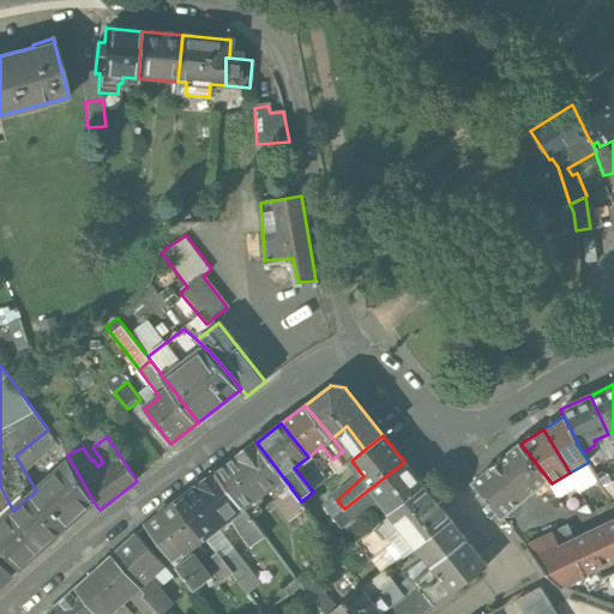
[(284,479),(257,443),(216,473),(244,509),(274,487),(284,479)]
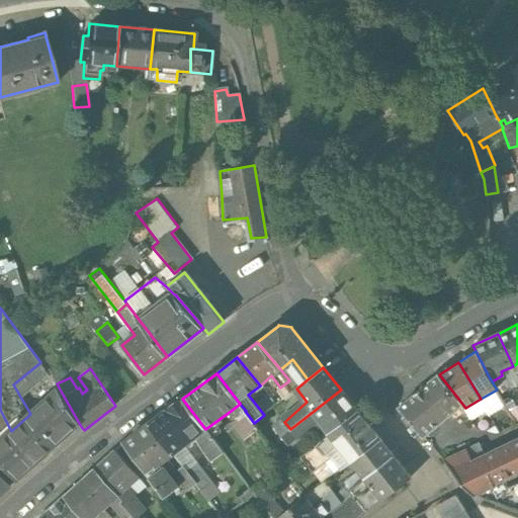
[(439,374),(400,408),(425,437),(462,404),(439,374)]
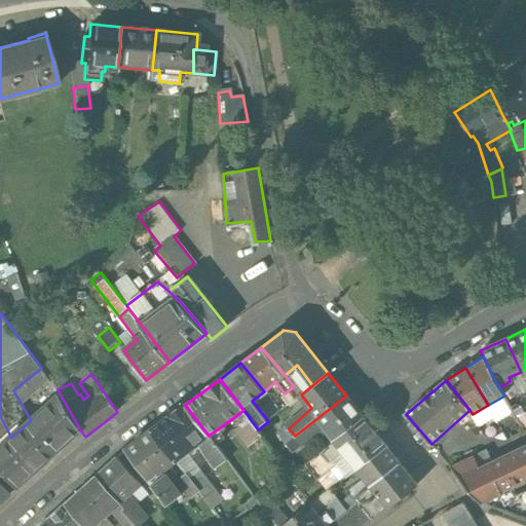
[(285,393),(283,396),(290,404),(301,395),(294,386),(285,393)]
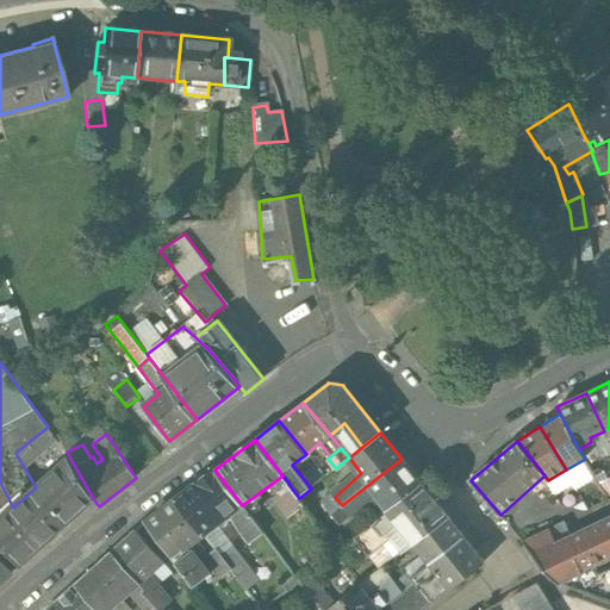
[(13,508),(0,520),(0,541),(22,564),(93,498),(69,456),(36,487),(13,508)]
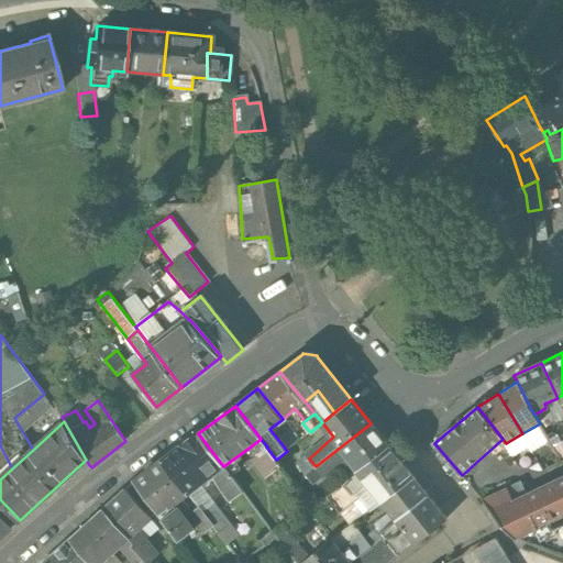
[(371,423),(316,466),(320,472),(323,476),(350,457),(361,471),(389,448),(371,423)]
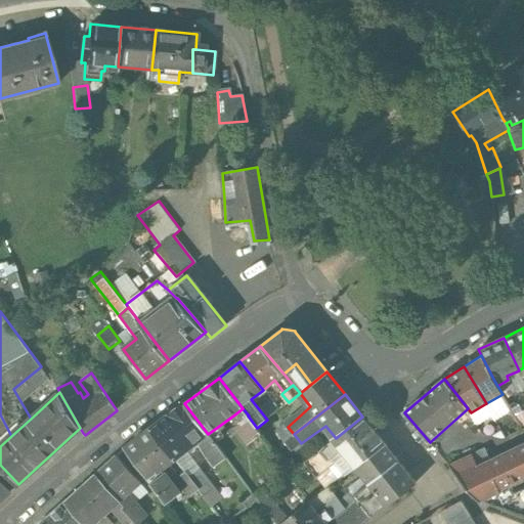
[(184,403),(150,429),(174,460),(184,452),(208,434),(184,403)]
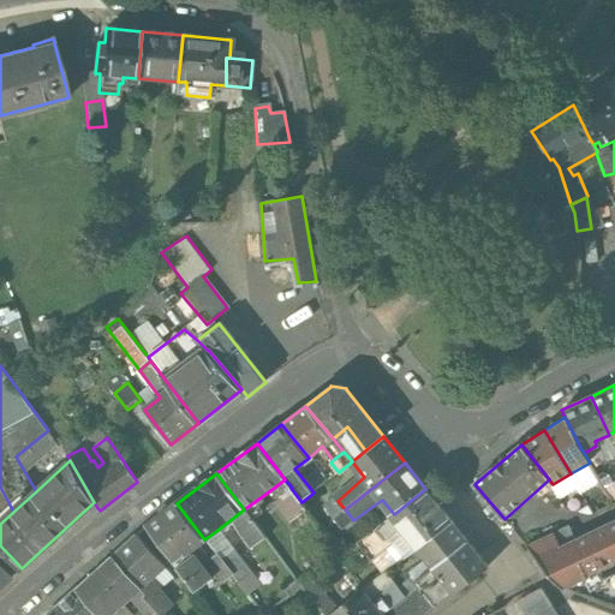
[(292,488),(285,479),(274,488),(282,499),(276,503),(291,523),(308,509),(302,502),(291,488),(292,488)]
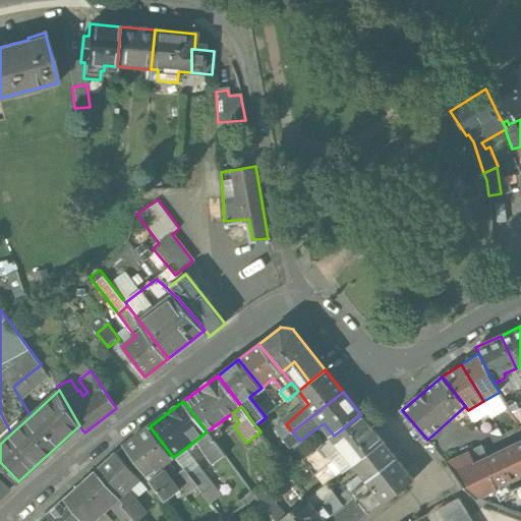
[(334,436),(333,437),(341,447),(354,464),(383,442),(360,414),(334,436)]
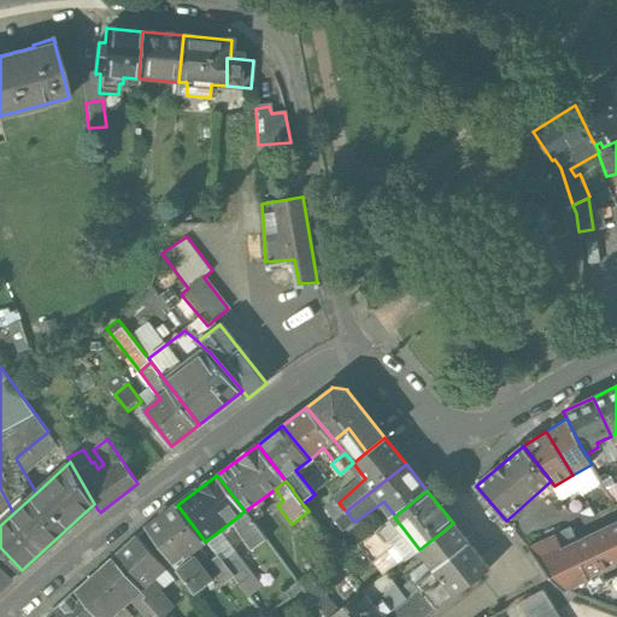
[(339,503),(317,522),(323,530),(341,516),(346,511),(339,503)]
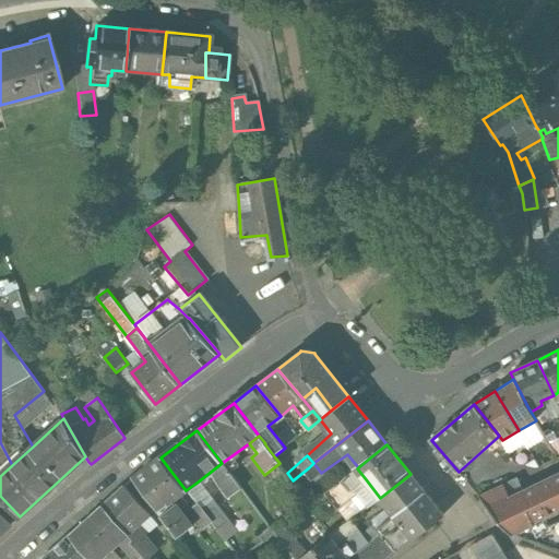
[(161,458),(134,478),(144,491),(157,511),(158,511),(165,506),(186,490),(161,458)]
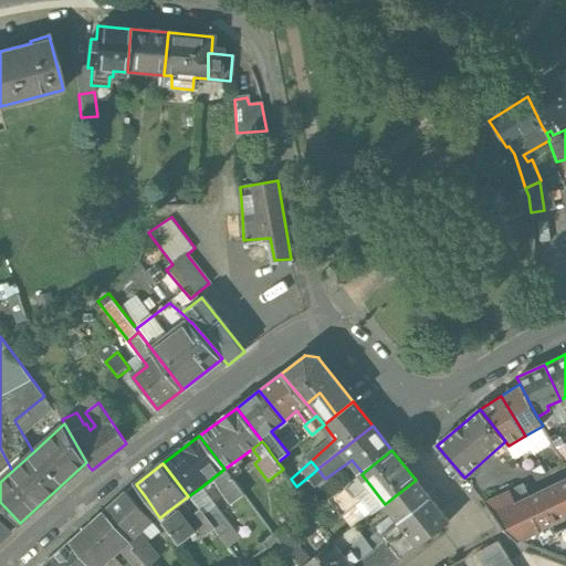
[(524,486),(485,503),(519,542),(565,519),(565,467),(549,474),(554,483),(528,495),(524,486)]
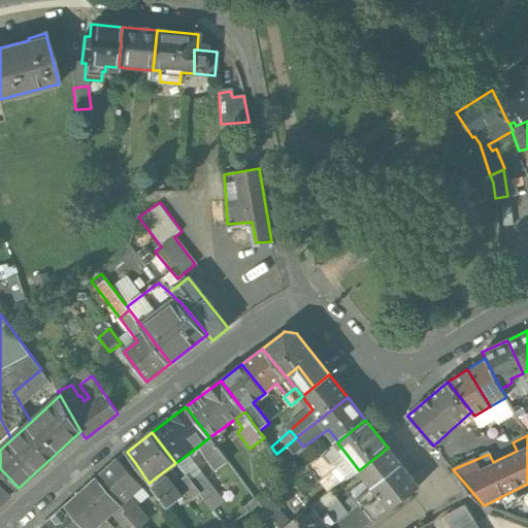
[(257,499),(209,437),(186,456),(189,460),(201,452),(218,470),(216,475),(224,486),(217,492),(200,474),(190,482),(205,501),(226,527),(230,527),(251,514),(246,507),(257,499)]
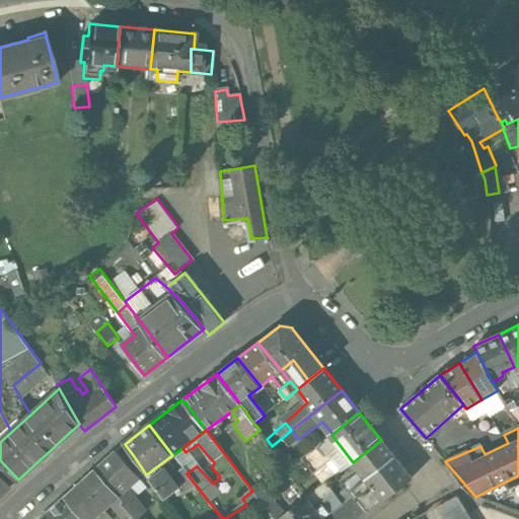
[(331,435),(303,457),(314,471),(334,458),(329,453),(340,445),(331,435)]
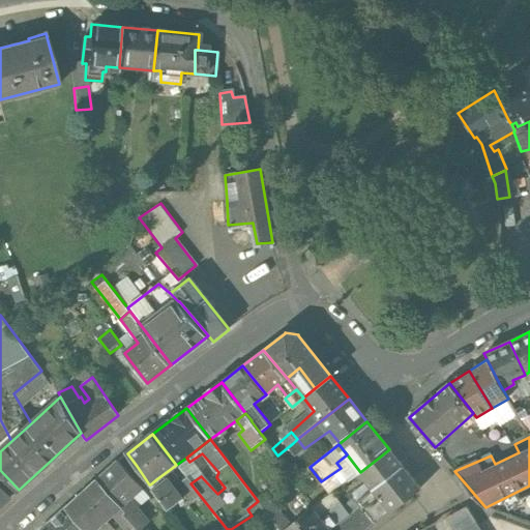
[(389,449),(360,472),(372,486),(374,489),(404,467),(389,449)]
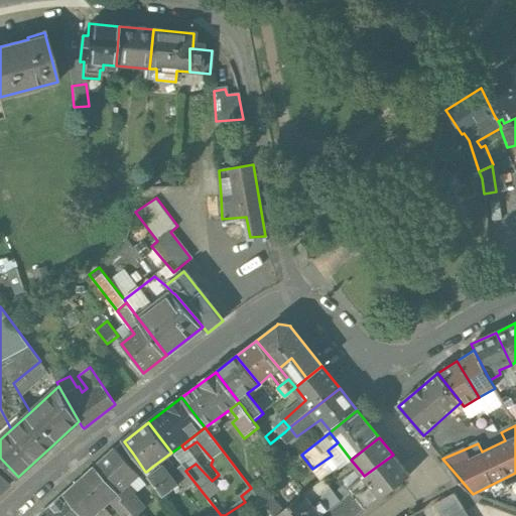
[(136,475),(114,449),(94,467),(117,491),(115,492),(122,499),(119,501),(130,513),(132,515),(136,515),(143,511),(138,506),(140,504),(123,487),(136,475)]
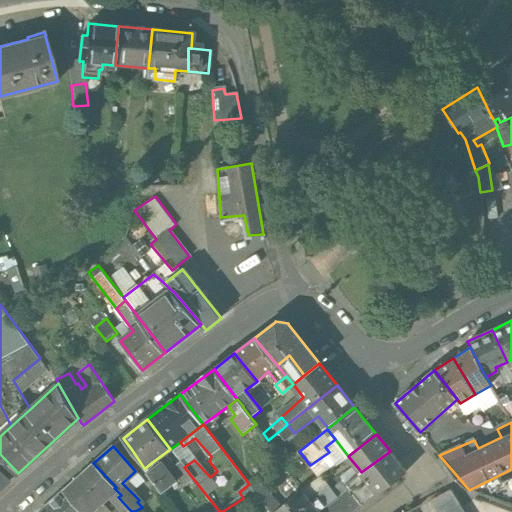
[(390,451),(361,472),(368,480),(357,488),(353,484),(353,483),(348,487),(364,506),(407,472),(390,451)]
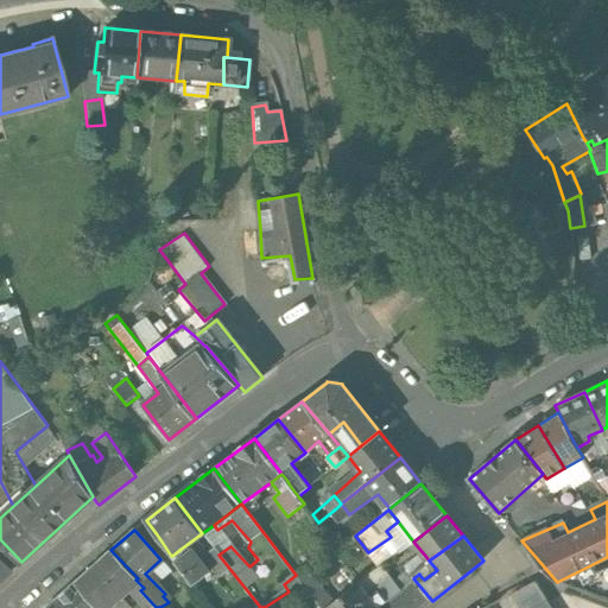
[(190,549),(183,555),(179,550),(172,556),(194,584),(208,574),(190,549)]
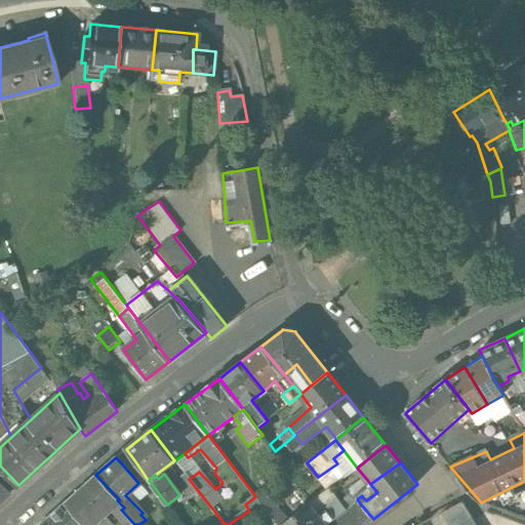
[(189,479),(185,474),(176,480),(191,497),(195,494),(200,501),(204,498),(189,479)]
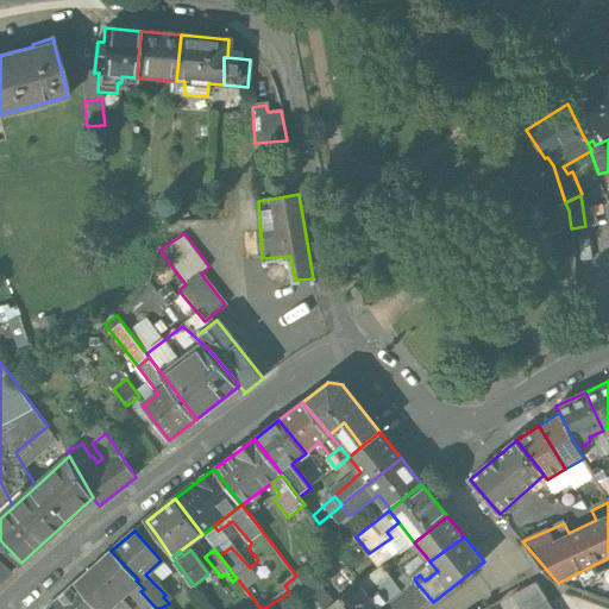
[(111,552),(76,583),(94,603),(100,608),(107,608),(112,606),(114,608),(124,598),(121,596),(129,591),(138,601),(130,608),(156,608),(154,606),(140,591),(144,589),(136,581),(138,579),(111,551),(110,552),(111,552)]
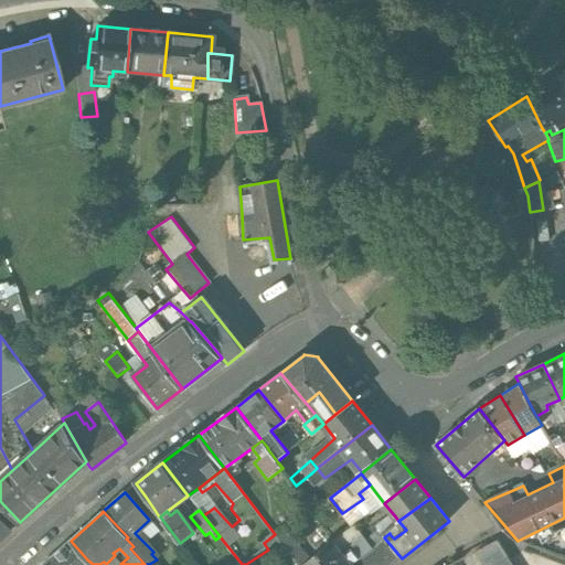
[(0,540),(12,529),(0,515),(0,540)]
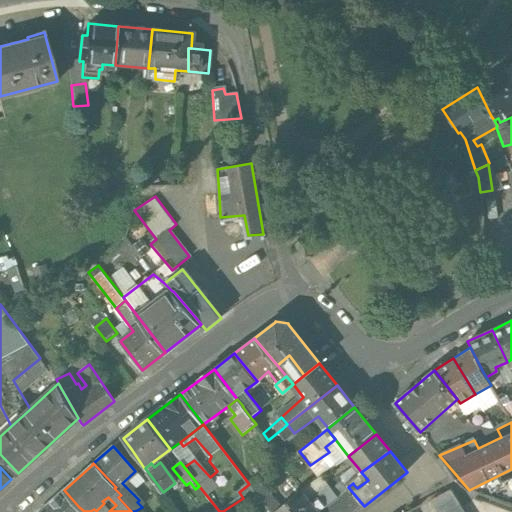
[(359,469),(331,490),(336,497),(348,487),(353,483),(353,484),(357,488),(368,480),(361,472),(359,469)]
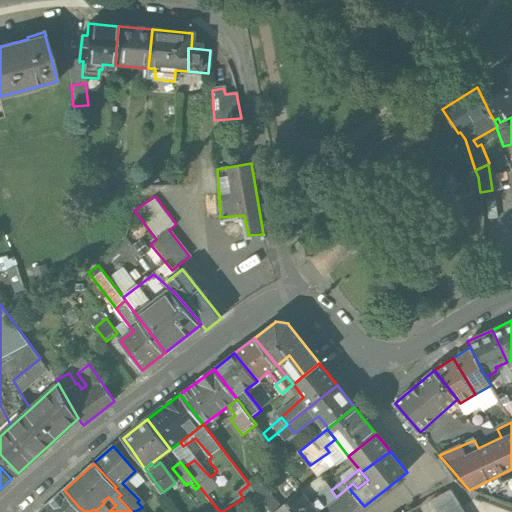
[(318,511),(317,511),(355,511),(364,506),(348,487),(336,497),(325,506),(318,511)]
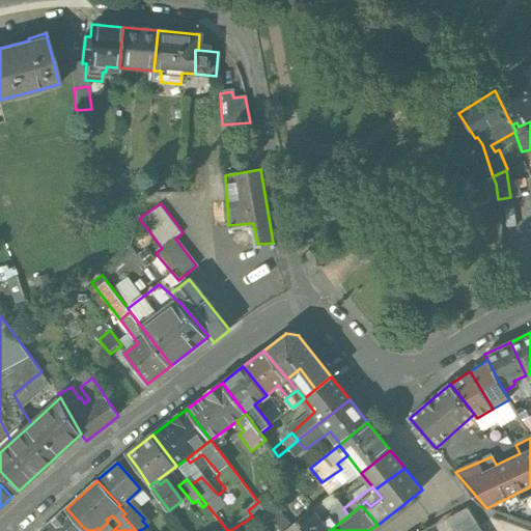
[(341,505),(329,514),(337,525),(348,515),(343,508),(341,505)]
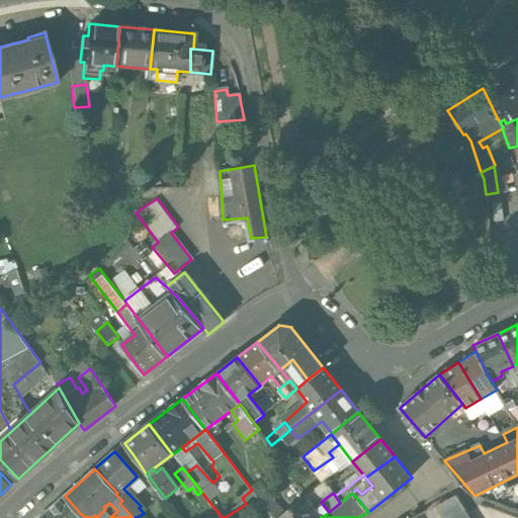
[(83,517),(80,513),(65,496),(47,512),(52,517),(83,517)]
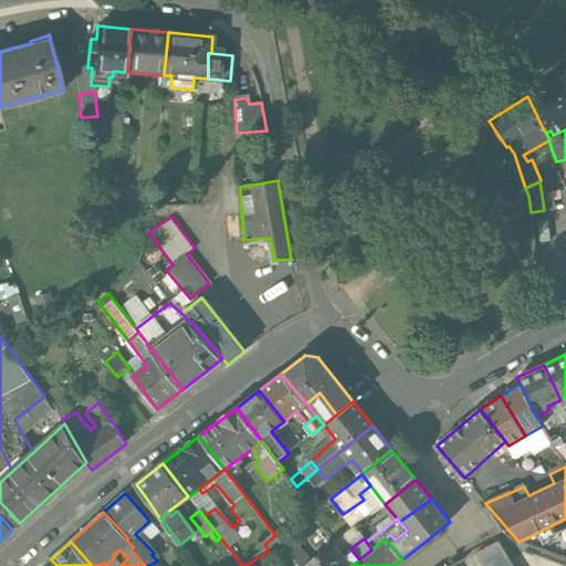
[(514,565),(499,542),(478,553),(484,565),(514,565)]
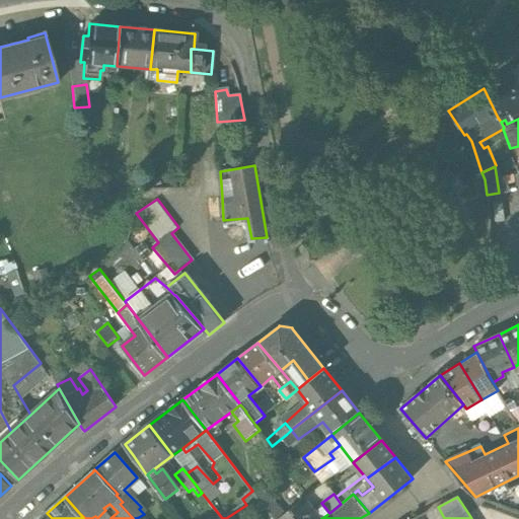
[(306,498),(279,518),(321,518),(322,518),(306,498)]
